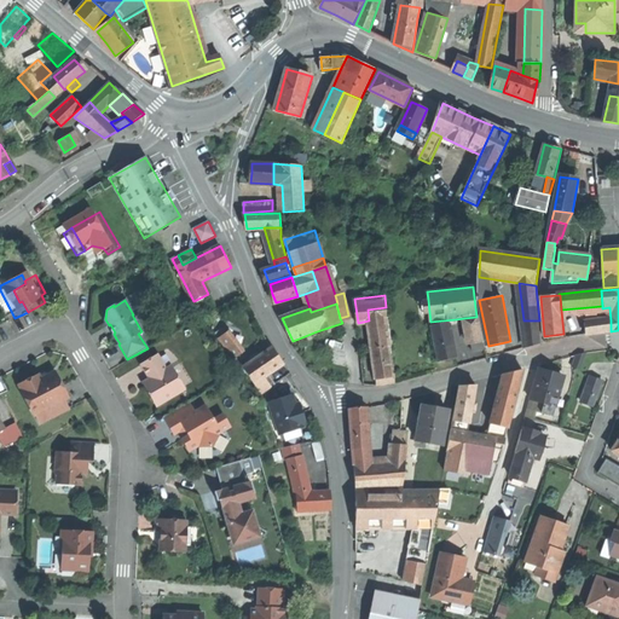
[(391,347),(386,307),(368,310),(369,320),(372,350),(391,347)]
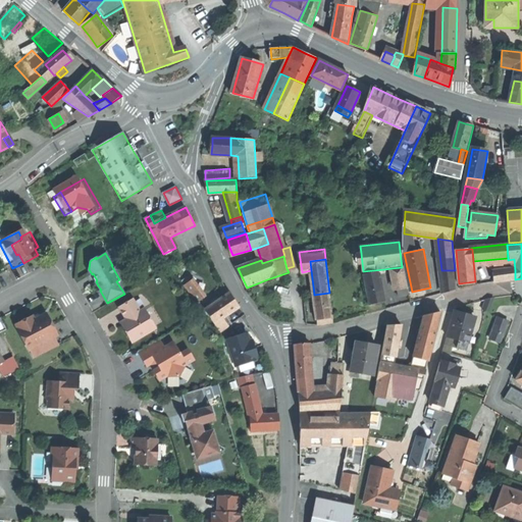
[(403,273),(402,267),(392,268),(396,291),(398,291),(399,296),(409,294),(409,289),(407,289),(404,273),(403,273)]
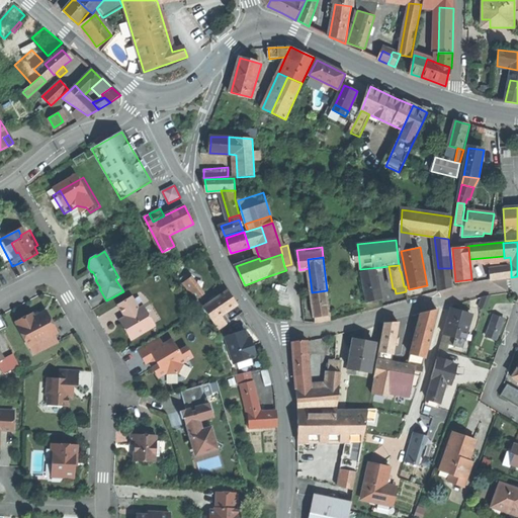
[(451,268),(438,268),(440,291),(453,287),(451,268)]
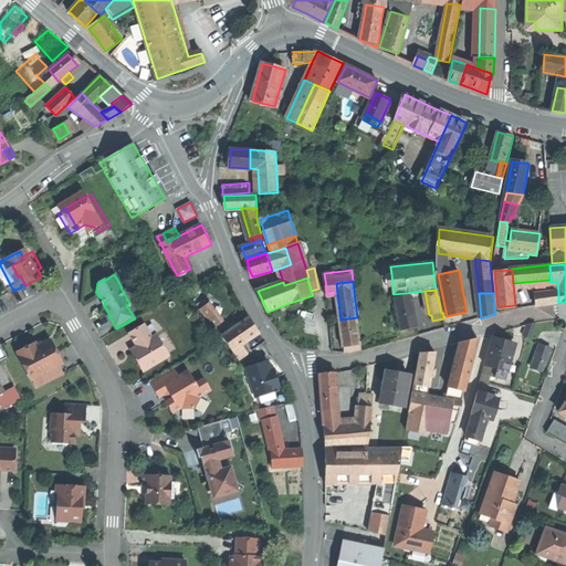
[(536,305),(558,303),(558,293),(536,295),(536,305)]
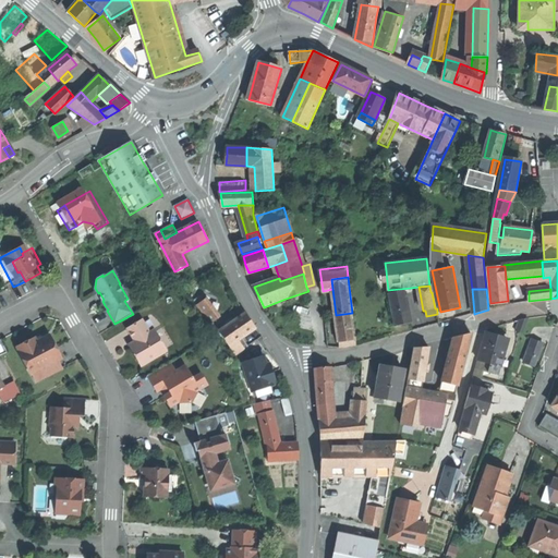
[(404,291),(388,294),(396,326),(411,322),(404,291)]
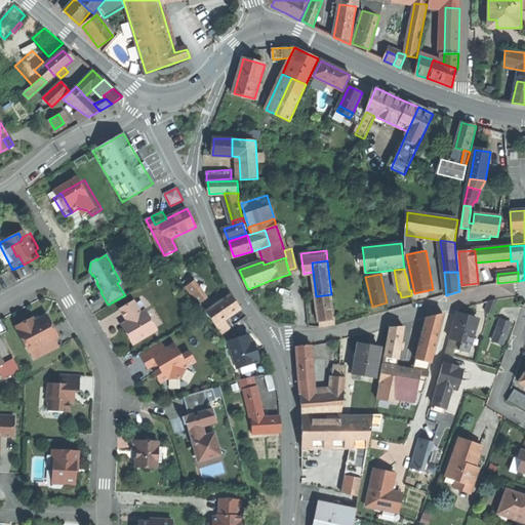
[(189,286),(201,304),(206,299),(194,282),(189,286)]
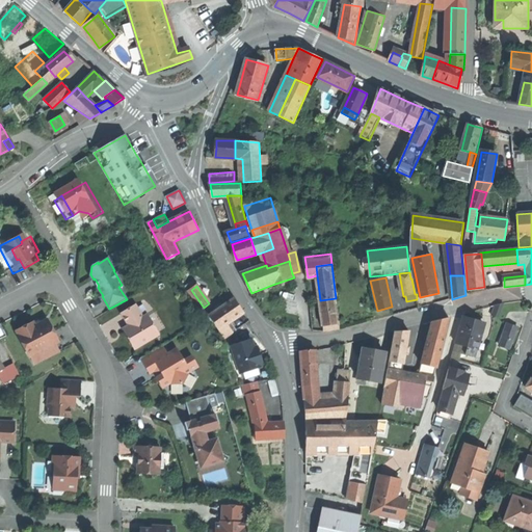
[(210,316),(219,329),(232,321),(244,313),(239,306),(235,298),(210,316)]
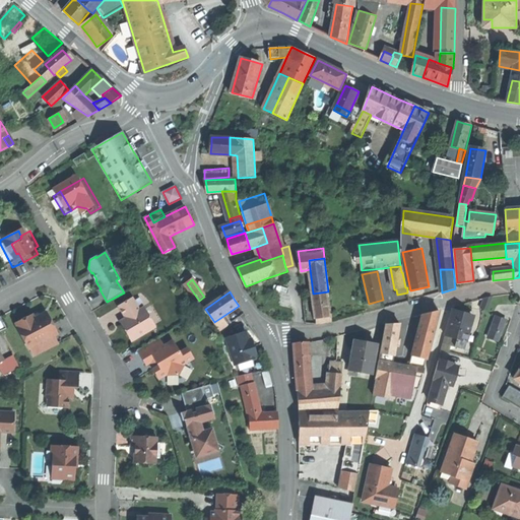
[(325,323),(332,322),(328,291),(313,294),(317,324),(325,323)]
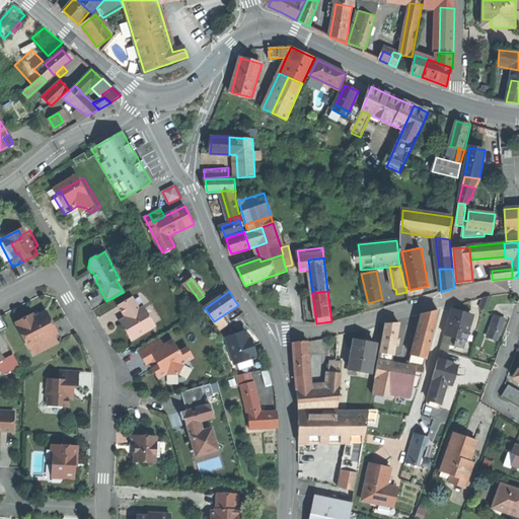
[(492,296),(484,298),(480,307),(487,310),(492,296)]
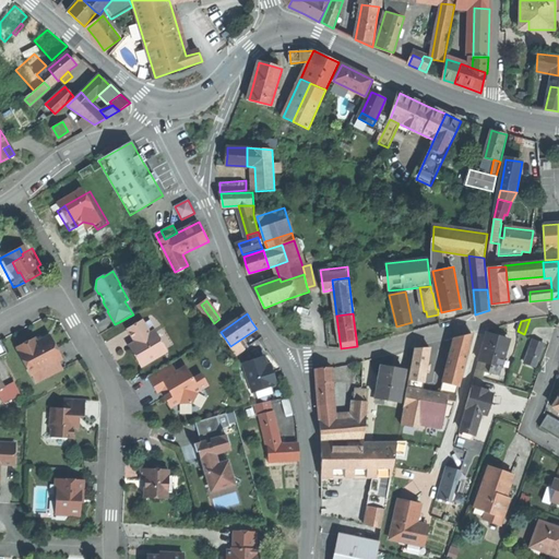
[(134,355),(142,367),(167,352),(154,331),(151,333),(142,320),(128,329),(135,342),(133,343),(132,351),(134,355)]
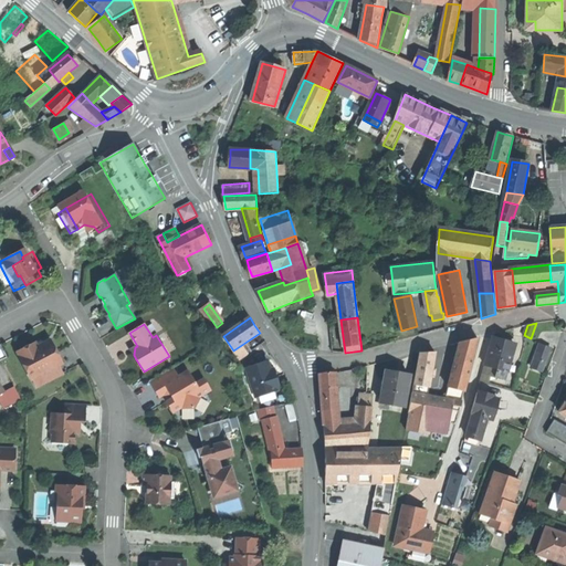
[(250,341),(252,346),(266,339),(264,334),(250,341)]
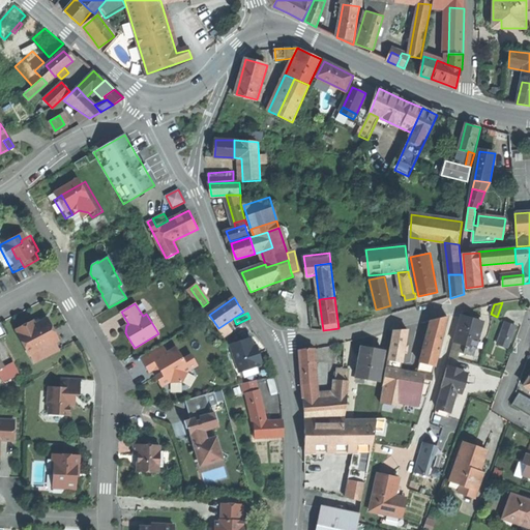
[(474,320),(463,316),(454,342),(455,343),(462,344),(467,346),(475,348),(482,322),(474,320)]
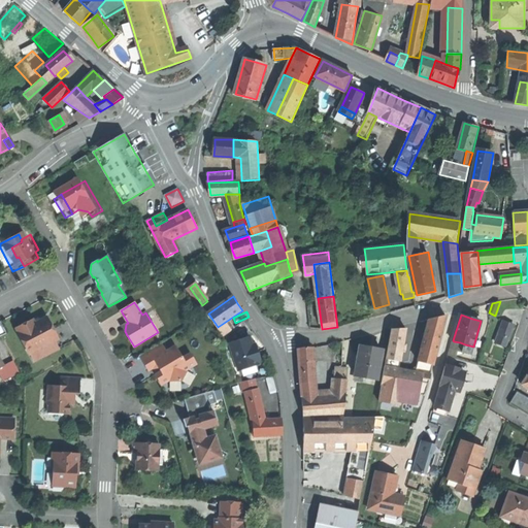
[(430,319),(417,372),(423,373),(421,382),(428,383),(446,316),(430,319)]
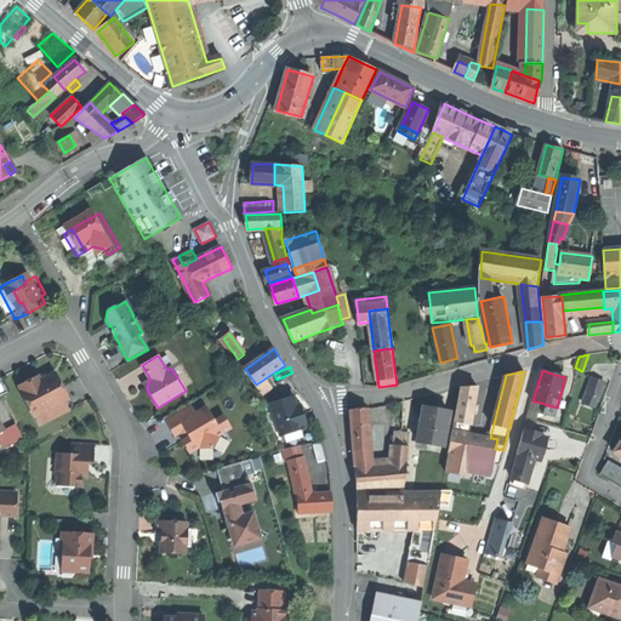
[(278,386),(271,375),(256,385),(263,396),(278,386)]
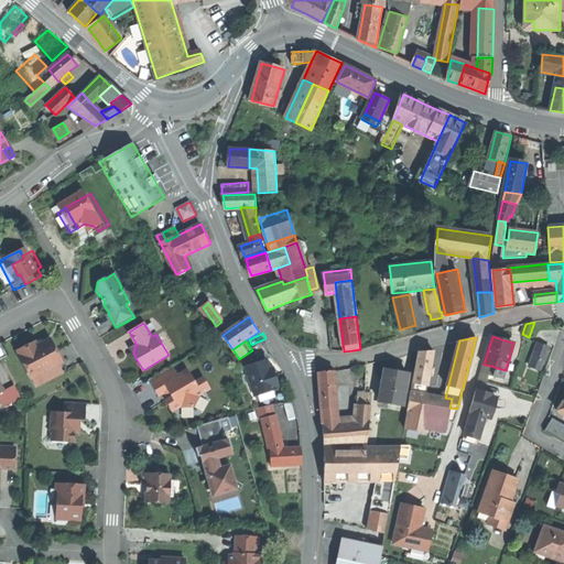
[(25,354),(40,380),(42,378),(66,366),(67,365),(55,342),(43,348),(41,345),(33,349),(25,354)]
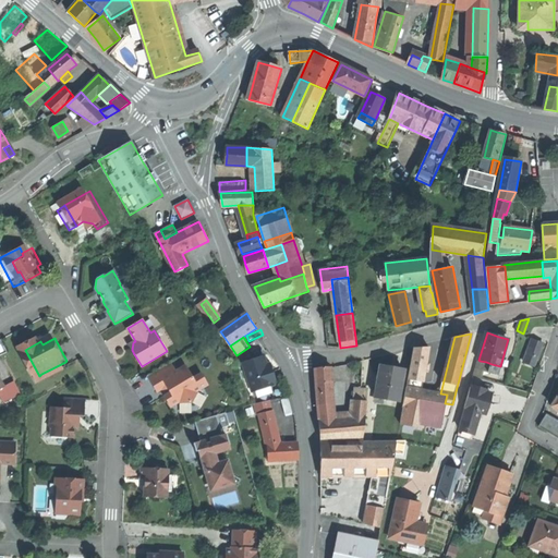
[(544,344),(533,340),(524,362),(536,366),(544,344)]
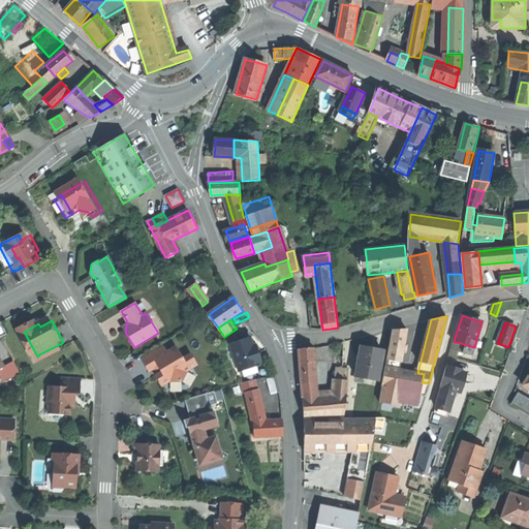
[(387,360),(402,362),(407,330),(393,330),(387,360)]
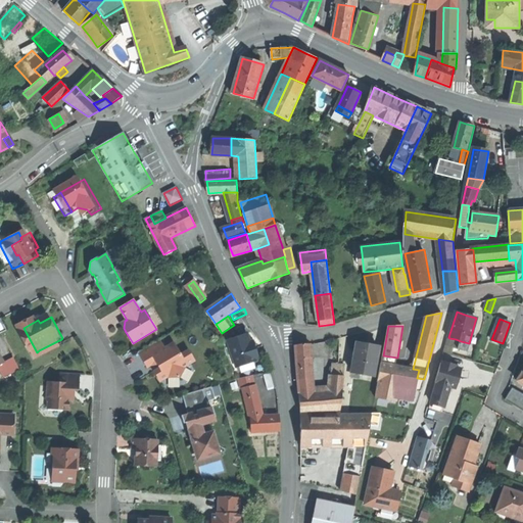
[(248,335),(229,341),(237,368),(256,362),(256,360),(258,360),(255,349),(253,350),(251,343),(248,335)]
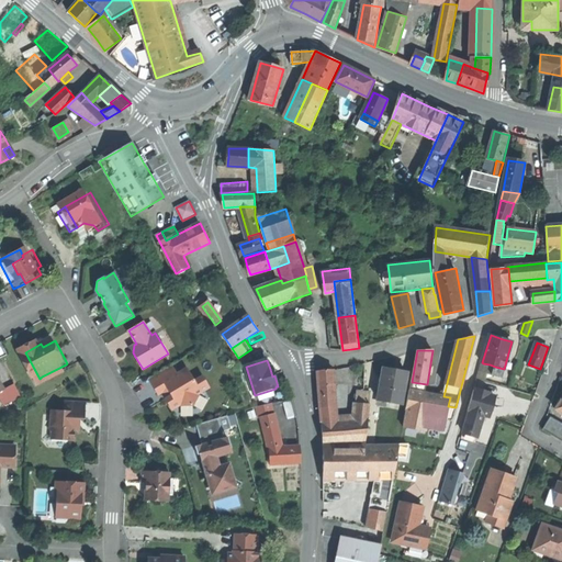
[(485,380),(490,364),(483,363),(479,378),(485,380)]
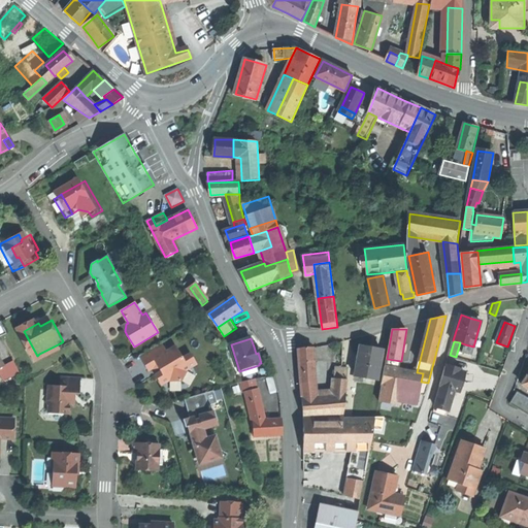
[(66,350),(62,342),(39,354),(43,362),(66,350)]
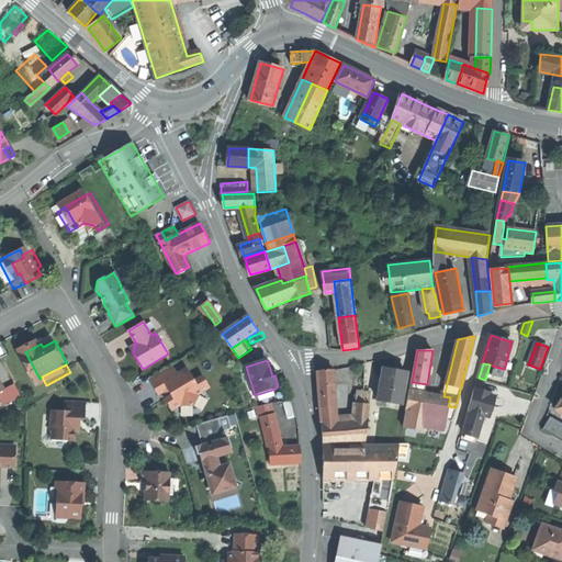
[(379,400),(402,404),(407,372),(384,368),(379,400)]
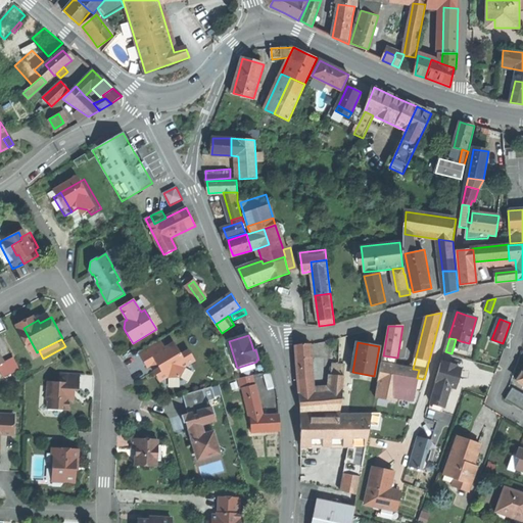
[(167,343),(146,355),(150,363),(155,371),(162,367),(165,372),(161,374),(168,385),(176,380),(188,380),(192,370),(202,364),(196,352),(189,357),(182,345),(172,351),(167,343)]
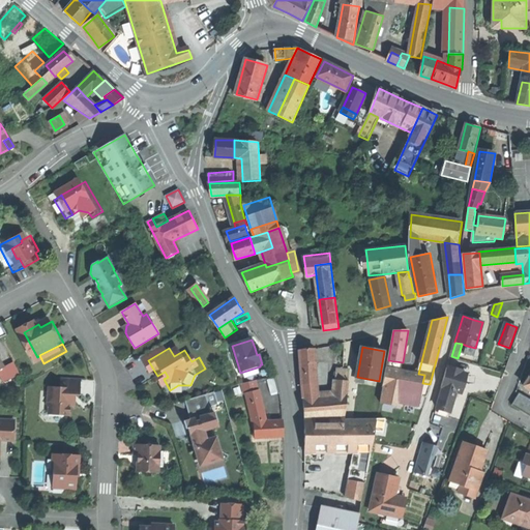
[(300,350),(302,384),(318,383),(315,349),(306,350),(300,350)]
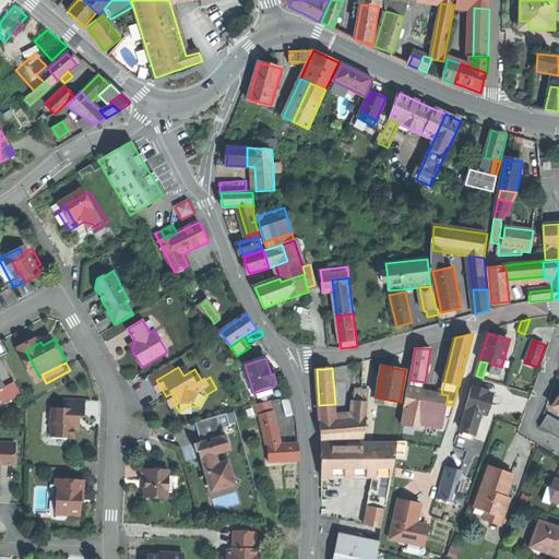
[(421,391),(425,382),(409,380),(408,389),(421,391)]
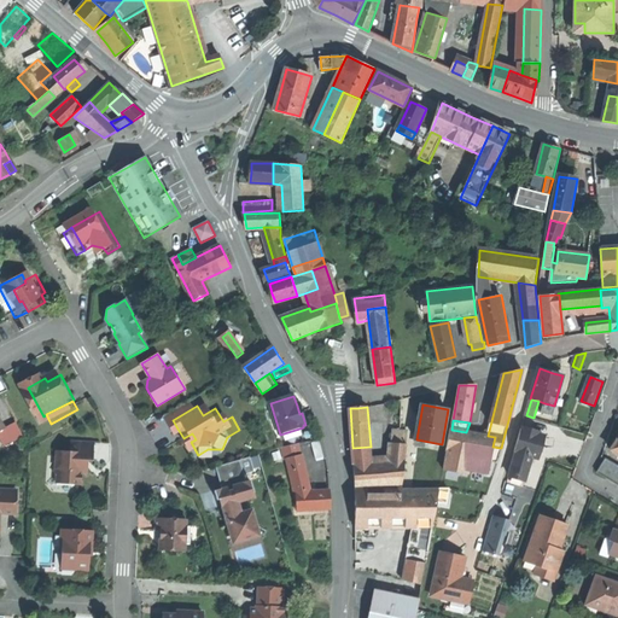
[(16,423),(5,429),(11,442),(23,436),(16,423)]
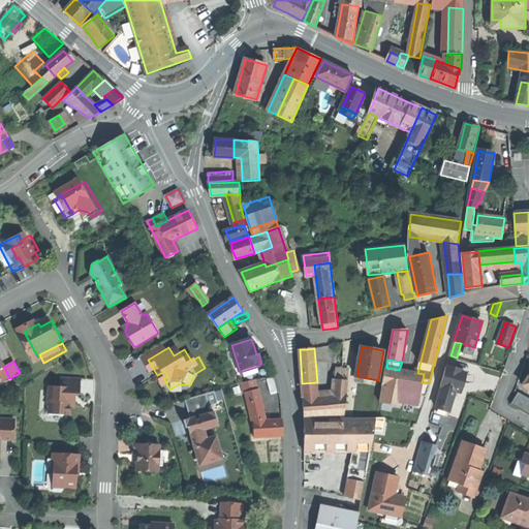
[(462,370),(448,366),(448,367),(446,367),(441,386),(442,386),(436,407),(449,411),(456,391),(460,392),(463,383),(466,372),(461,371),(462,370)]
